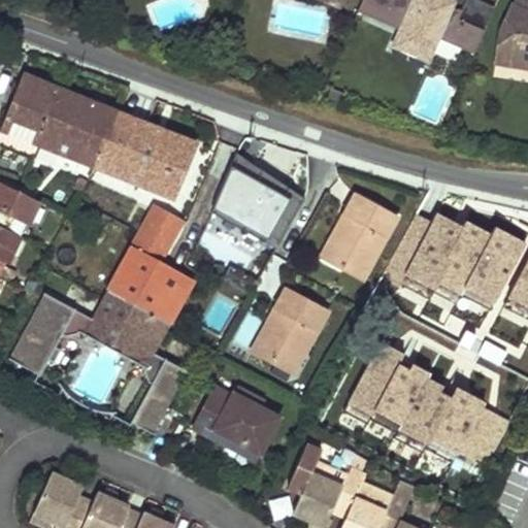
[(361,0),(357,11),(399,30),(397,35),(431,51),(436,38),(473,55),(494,7),(477,0),(464,0),(460,9),(450,5),(442,2),(442,0),(361,0)]
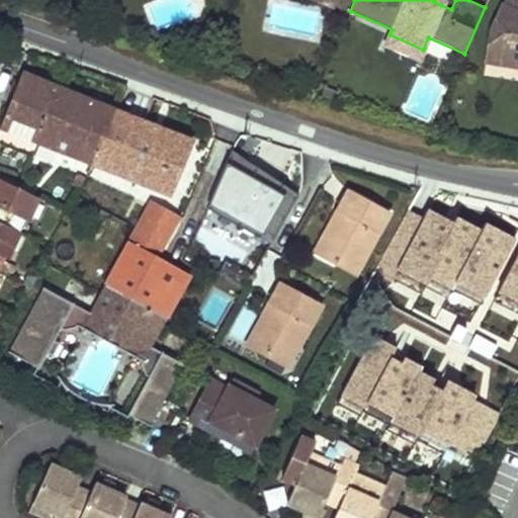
[(517,11),(502,4),(490,30),(485,62),(508,66),(509,58),(513,56),(517,56),(517,11)]
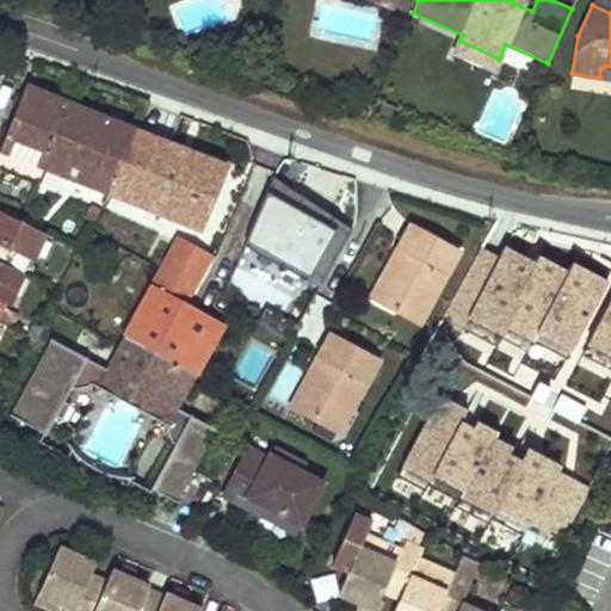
[(460,41),(455,53),(494,69),(499,59),(460,41)]
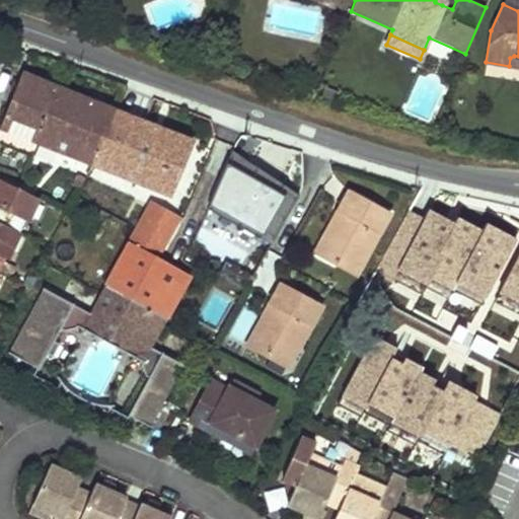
[(110,106),(88,160),(166,191),(189,139),(110,106)]
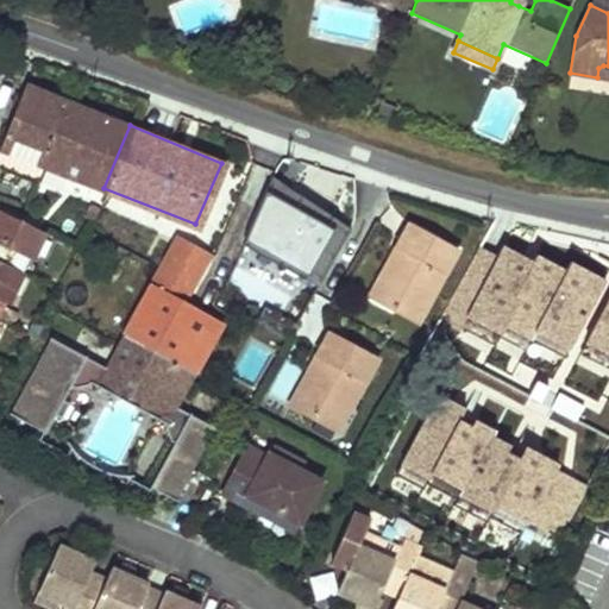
[(43,164),(0,146),(0,163),(37,179),(43,164)]
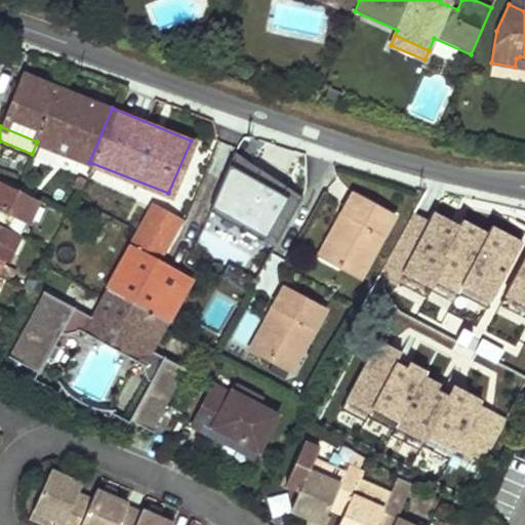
[(261,272),(296,190),(231,163),(196,244),(261,272)]
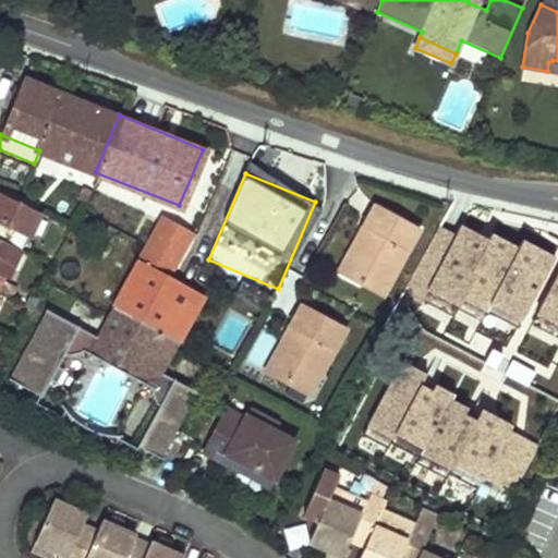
[(29,237),(41,210),(3,192),(0,197),(0,284),(4,276),(7,277),(26,235),(29,237)]
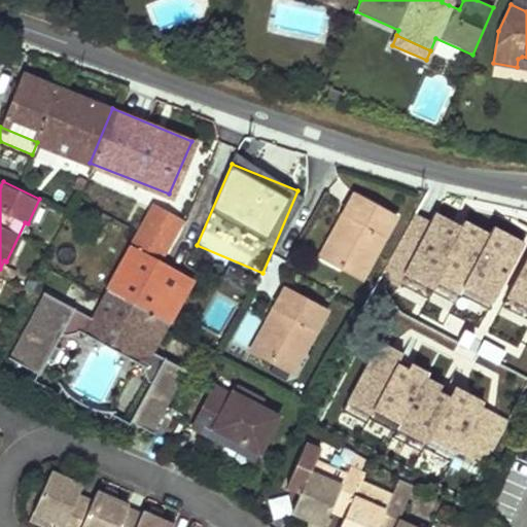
[(454,194),(428,187),(387,264),(424,279),(483,306),(510,243),(487,234),(456,221),(464,197),(454,194)]
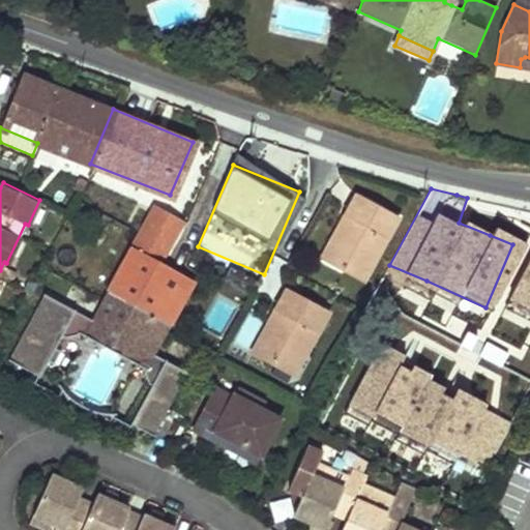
[(353,190),(317,256),(339,268),(344,260),(359,268),(367,251),(372,253),(393,212),(353,190)]
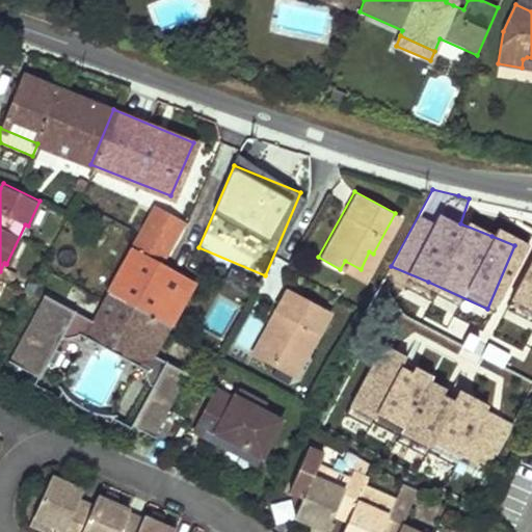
[(460,223),(491,236),(503,207),(469,198),(460,223)]
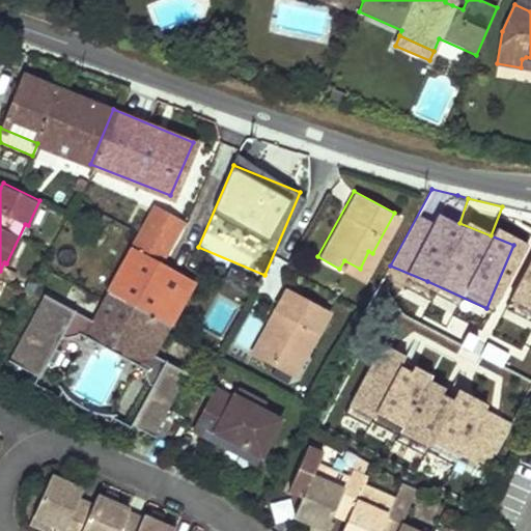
[(151,207),(117,273),(145,287),(157,266),(179,223),(151,207)]
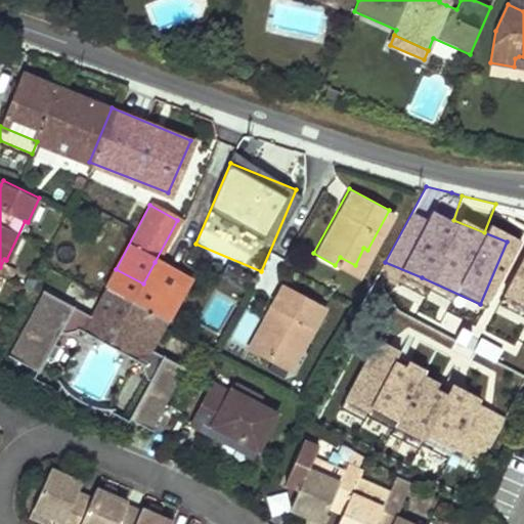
[(340,257),(335,265),(353,275),(367,250),(363,248),(355,265),(340,257)]
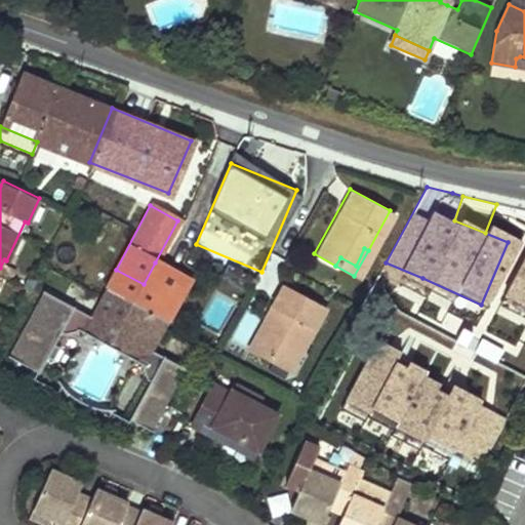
[(189,280),(155,263),(144,284),(134,303),(167,320),(189,280)]
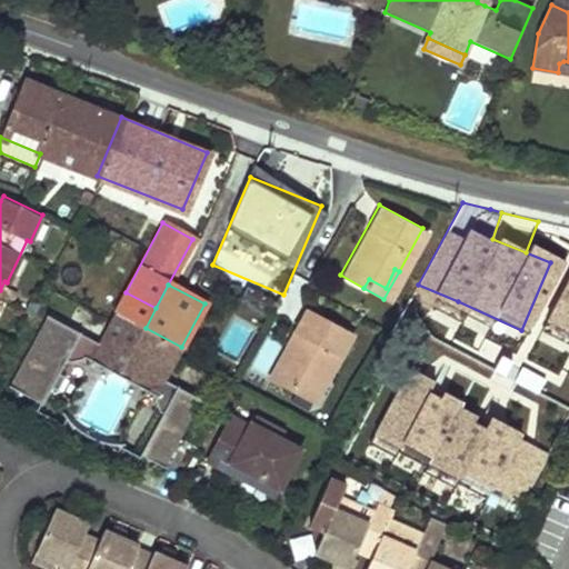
[(458,301),(418,285),(409,300),(449,319),(458,301)]
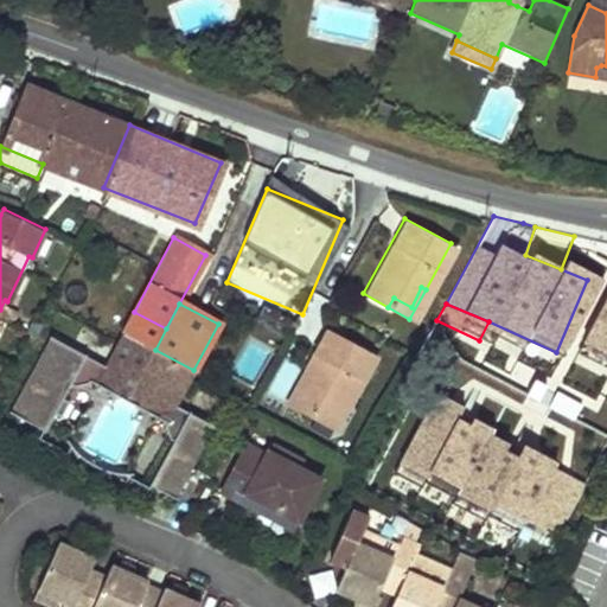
[(370,351),(324,326),(282,401),(307,415),(313,404),(331,415),(342,395),(345,397),(370,351)]
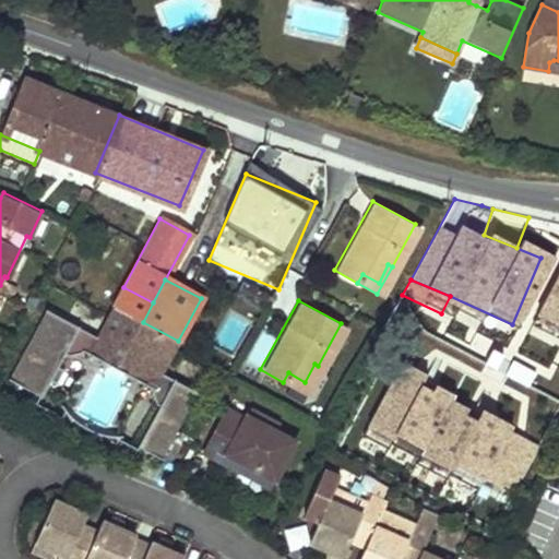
[(288,372),(283,382),(302,393),(318,366),(314,364),(305,382),(288,372)]
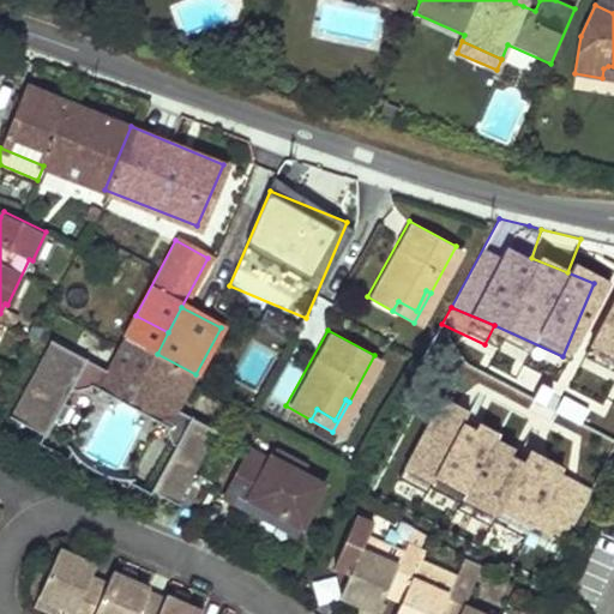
[(595,429),(585,425),(583,432),(593,435),(595,429)]
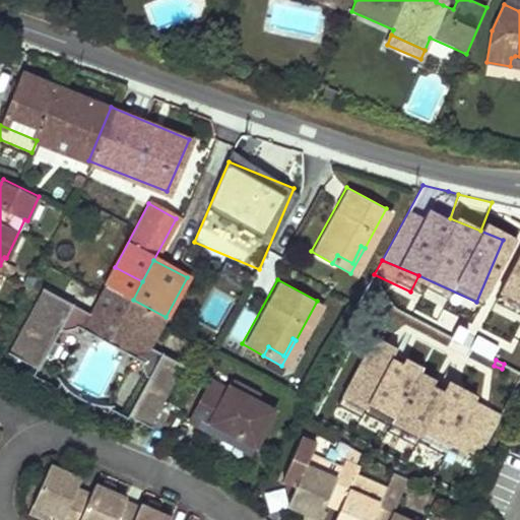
[(253,447),(271,411),(226,387),(224,390),(209,382),(188,421),(219,439),(223,432),(253,447)]
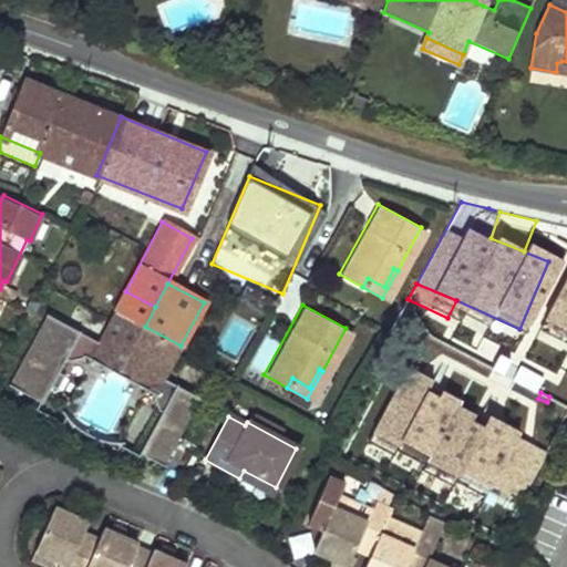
[(126,462),(143,470),(148,459),(132,451),(126,462)]
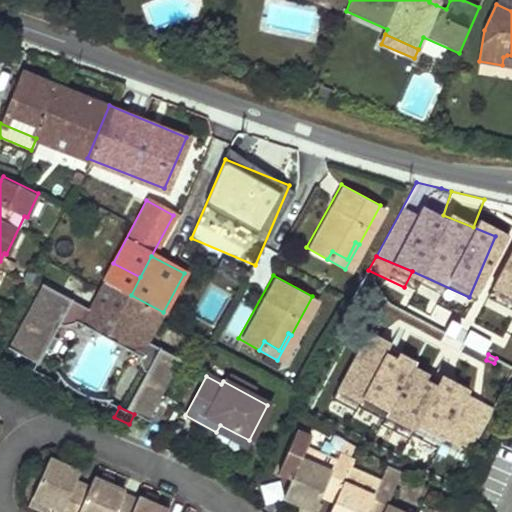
[(220,425),(216,432),(245,447),(249,440),(220,425)]
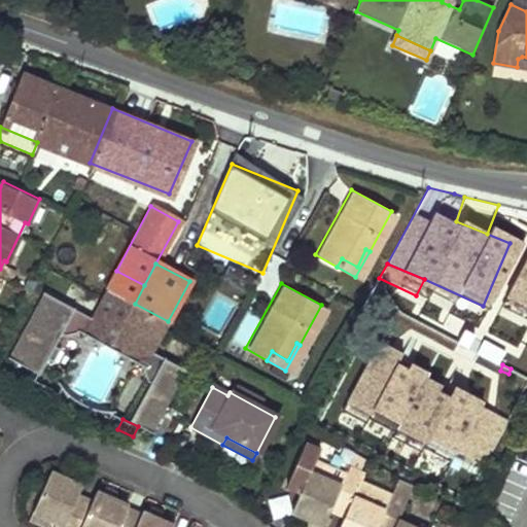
[(287,512),(300,518),(318,526),(327,505),(336,488),(305,475),(315,452),(300,446),(284,480),(300,487),(287,512)]
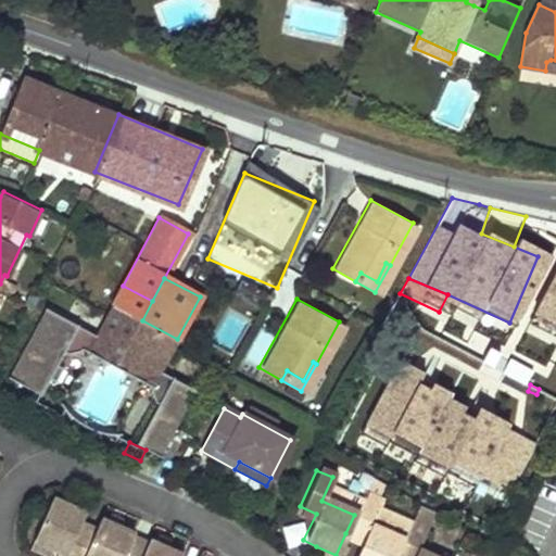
[(362,498),(354,515),(345,533),(361,541),(353,555),(392,555),(399,541),(367,528),(378,505),(362,498)]
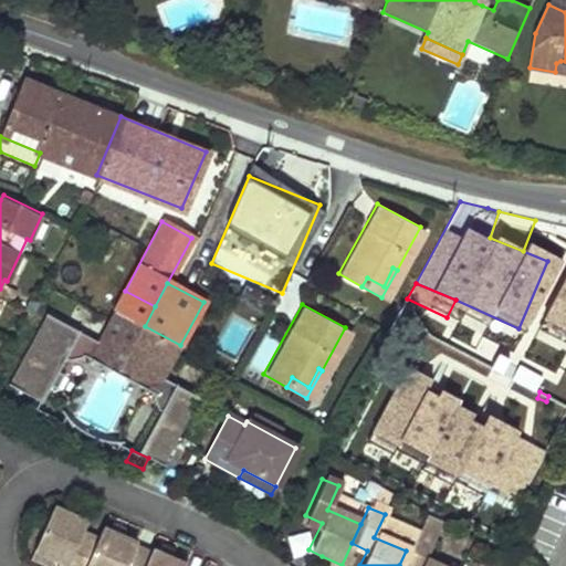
[(72,565),(90,565),(101,541),(87,534),(92,525),(59,511),(40,549),(60,558),(73,564),(72,565)]
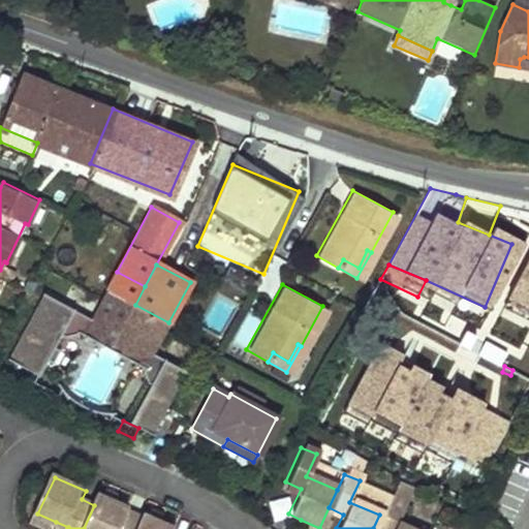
[(94,505),(84,528),(139,528),(144,520),(130,514),(130,510),(98,496),(94,505)]
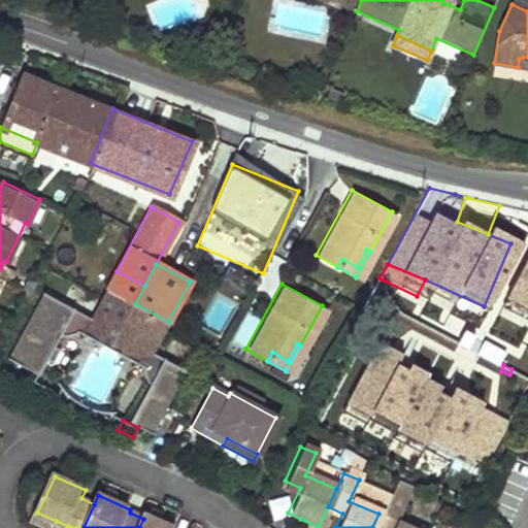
[(387,496),(378,514),(372,527),(396,527),(393,526),(402,503),(387,496)]
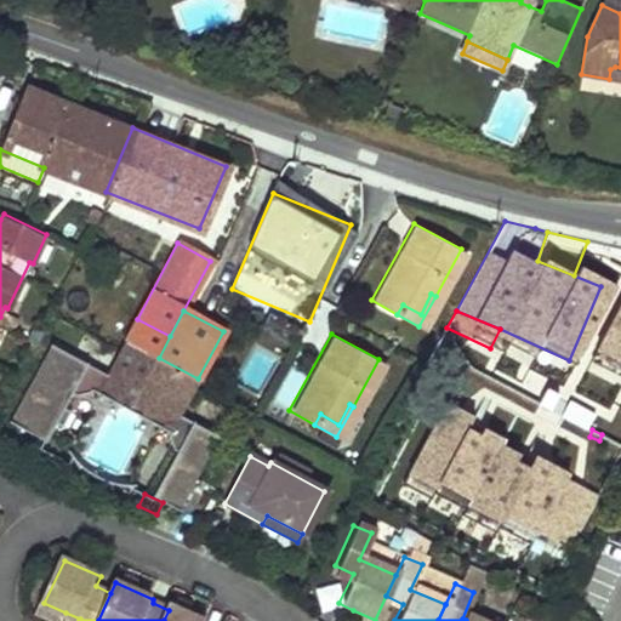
[(61,620),(66,613),(44,603),(41,611),(61,620)]
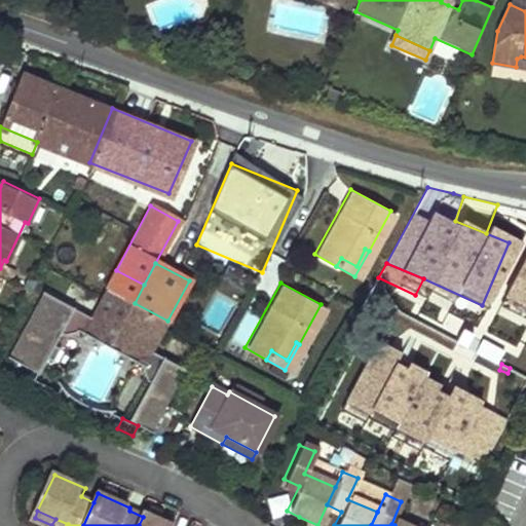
[(173,525),(144,513),(143,517),(139,525),(173,525)]
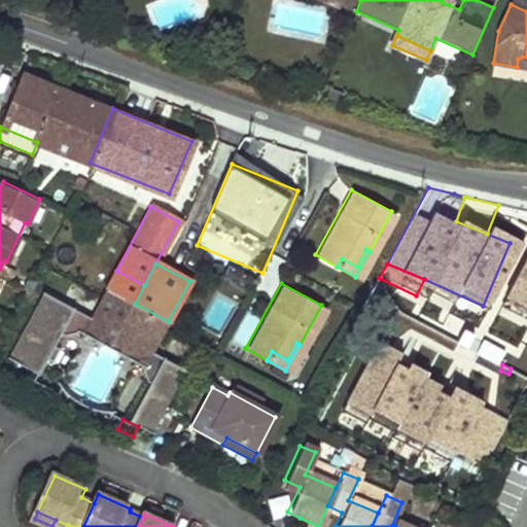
[(317,526),(318,526),(300,518),(295,525),(300,526),(317,526)]
